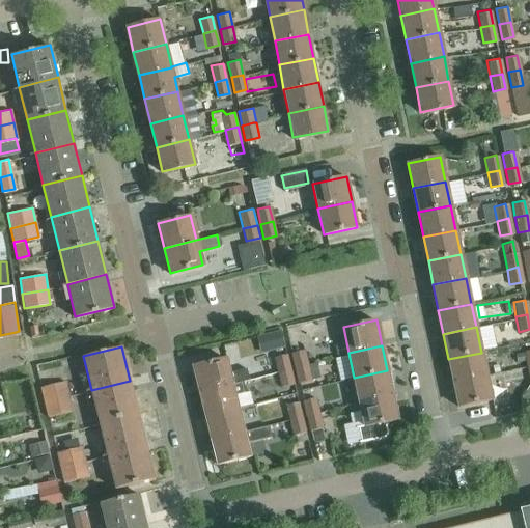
[(295,367),(307,365),(303,350),(291,353),(295,367)]
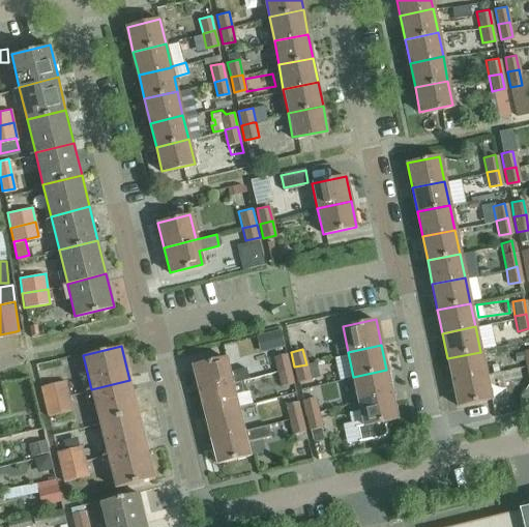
[(523,357),(522,350),(515,352),(516,359),(523,357)]
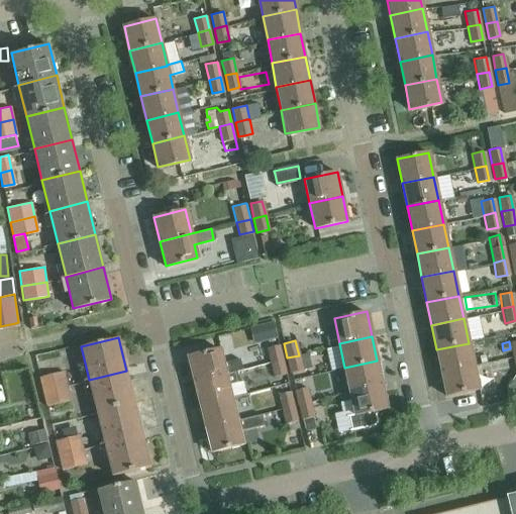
[(441,374),(474,367),(469,343),(436,349),(441,374)]
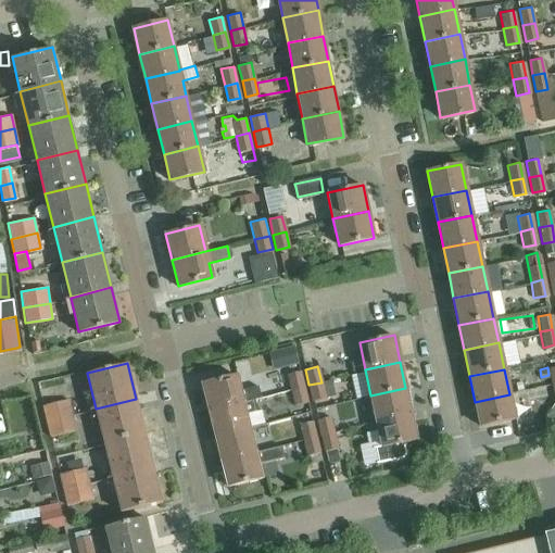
[(291,390),(303,387),(299,371),(287,374),(291,390)]
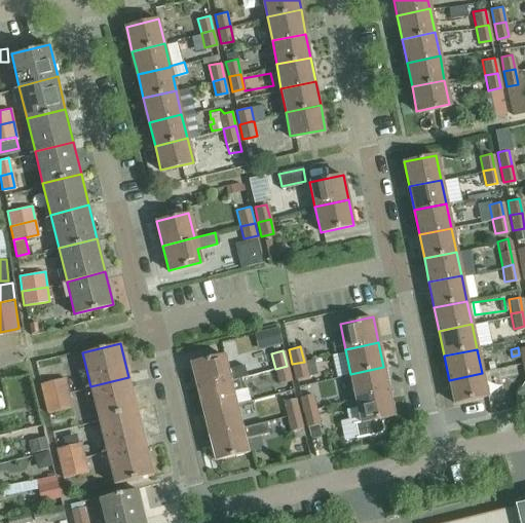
[(197,386),(239,376),(246,374),(244,363),(226,367),(223,355),(191,363),(197,386)]
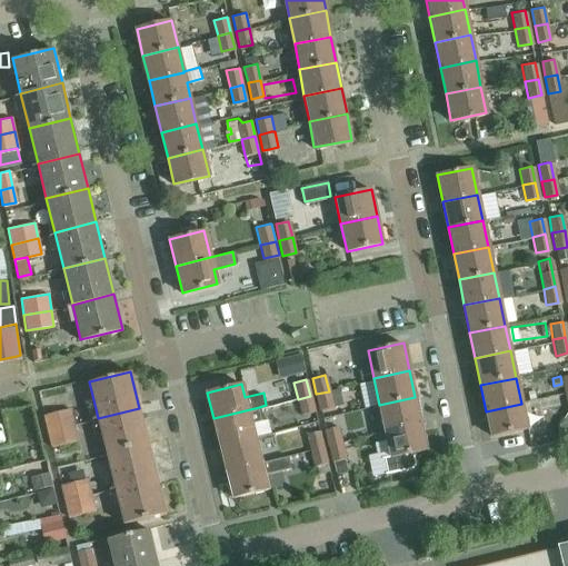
[(334,406),(371,399),(368,385),(330,393),(334,406)]
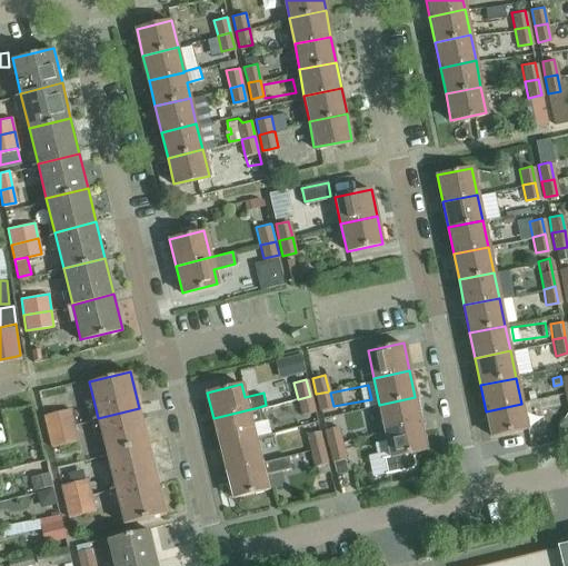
[(329,391),(316,394),(320,410),(332,407),(329,391)]
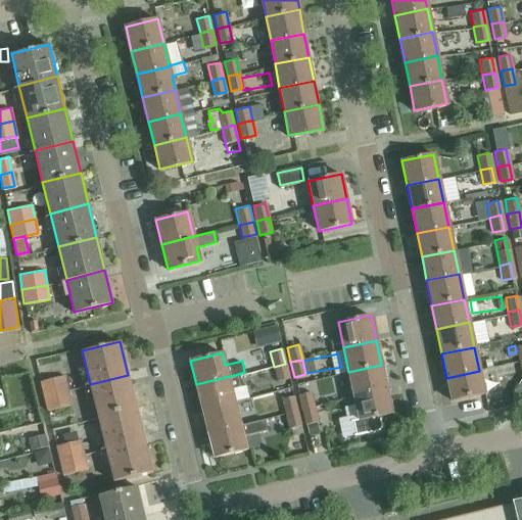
[(285,364),(274,367),(277,381),(289,378),(285,364)]
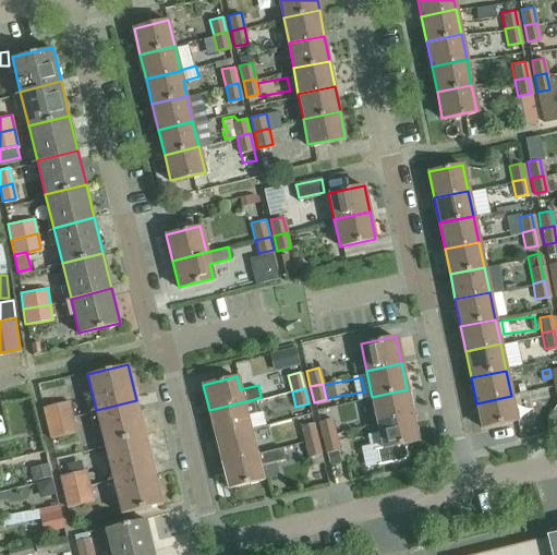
[(407,389),(372,397),(377,421),(412,413),(407,389)]
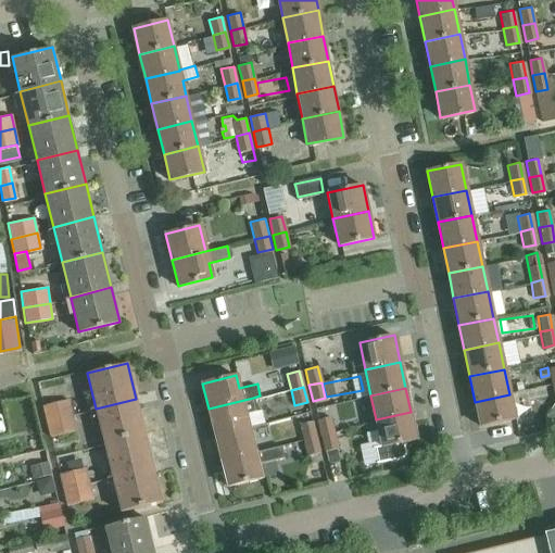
[(509,394),(475,402),(479,425),(515,418),(509,394)]
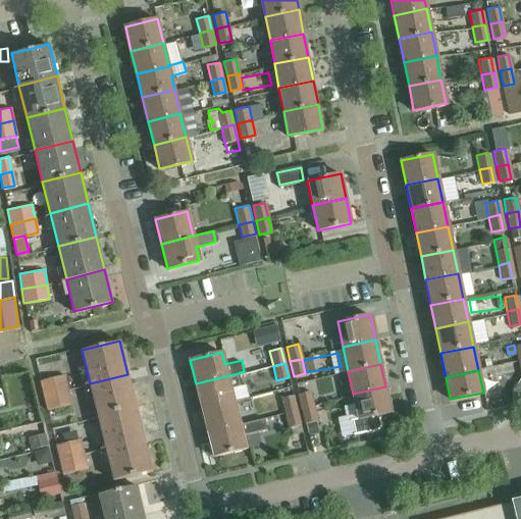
[(45,395),(69,388),(65,373),(41,379),(45,395)]
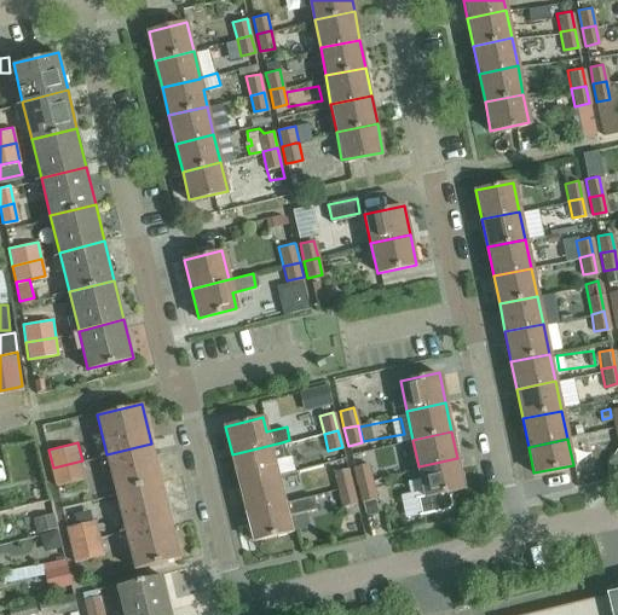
[(240,483),(277,474),(273,458),(286,454),(282,442),(232,454),(240,483)]
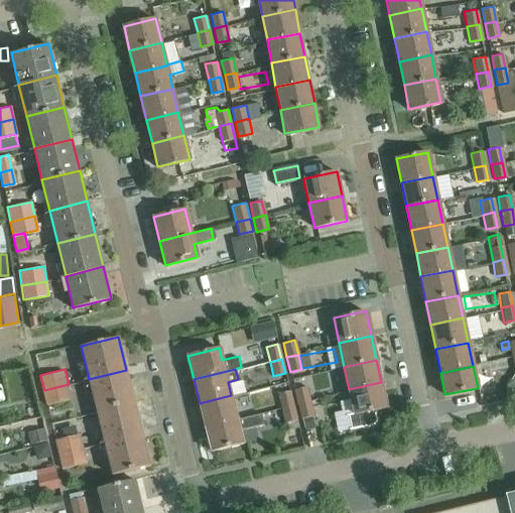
[(97,411),(134,402),(126,370),(89,379),(97,411)]
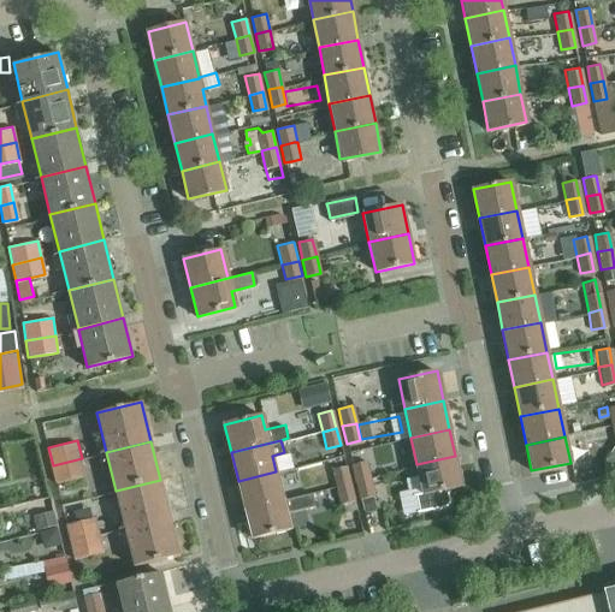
[(417,511),(439,506),(442,505),(443,504),(445,503),(447,501),(448,499),(449,497),(447,488),(461,485),(455,456),(417,464),(421,492),(413,493),(417,511)]
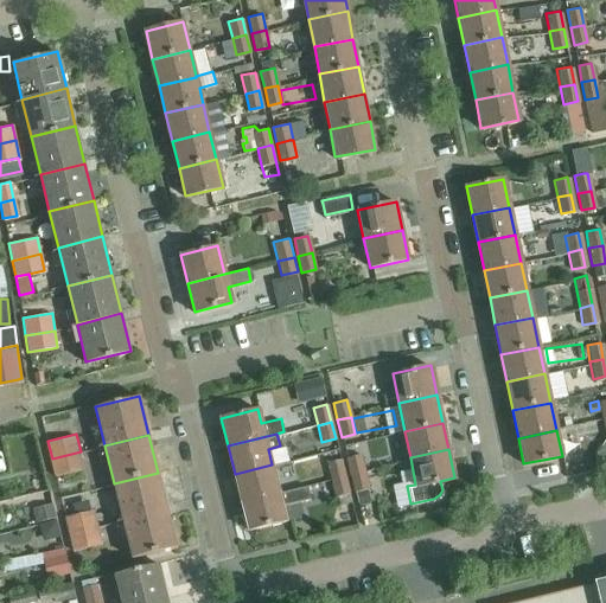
[(81,451),(52,459),(56,475),(84,468),(81,451)]
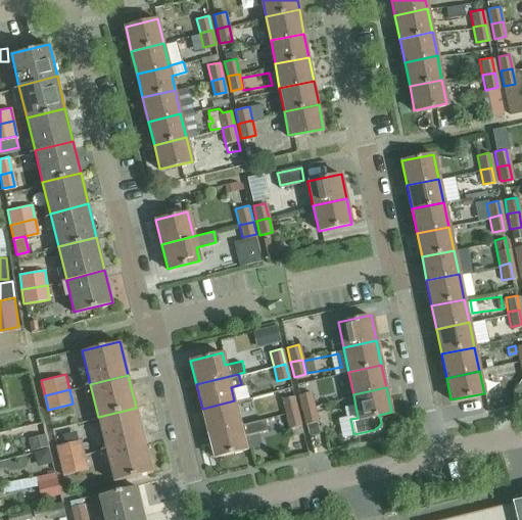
[(302,409),(314,406),(310,391),(298,393),(302,409)]
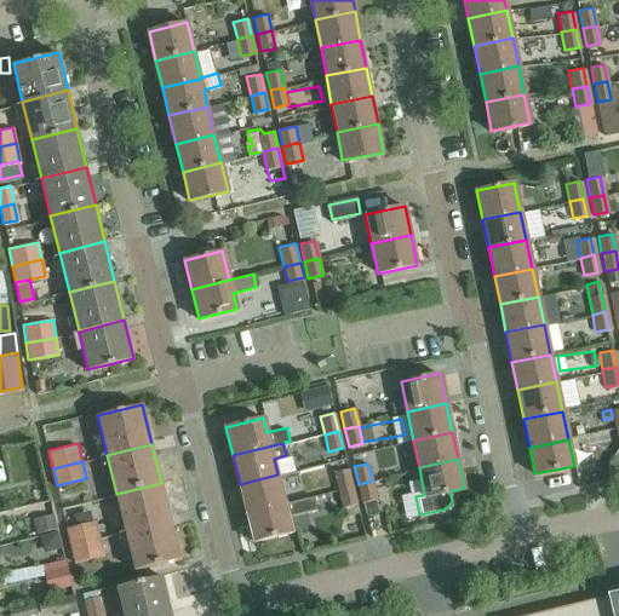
[(338,489),(351,485),(348,468),(333,471),(338,489)]
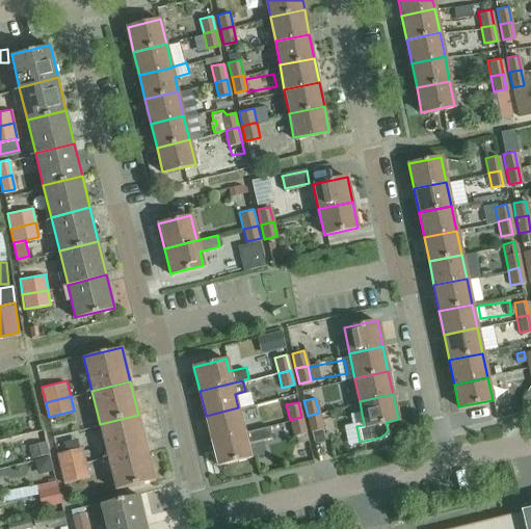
[(212,440),(244,432),(238,407),(206,416),(212,440)]
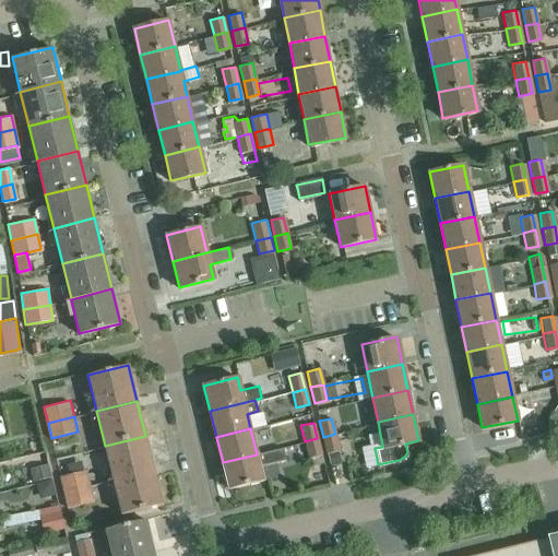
[(335,434),(323,437),(327,453),(330,462),(341,460),(339,450),(335,434)]
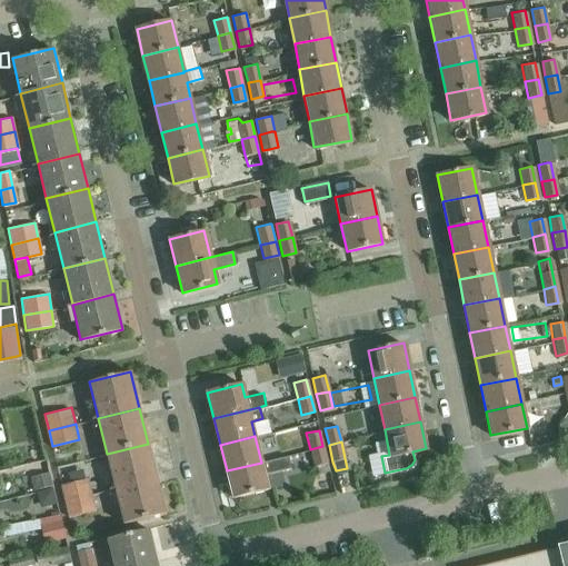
[(116,488),(157,478),(148,444),(107,454),(116,488)]
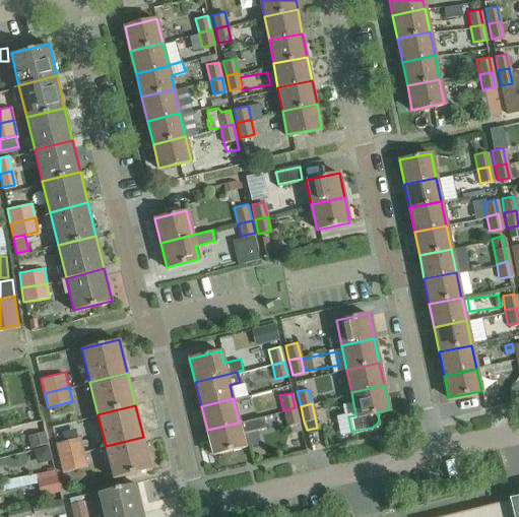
[(286,425),(299,423),(295,407),(283,410),(286,425)]
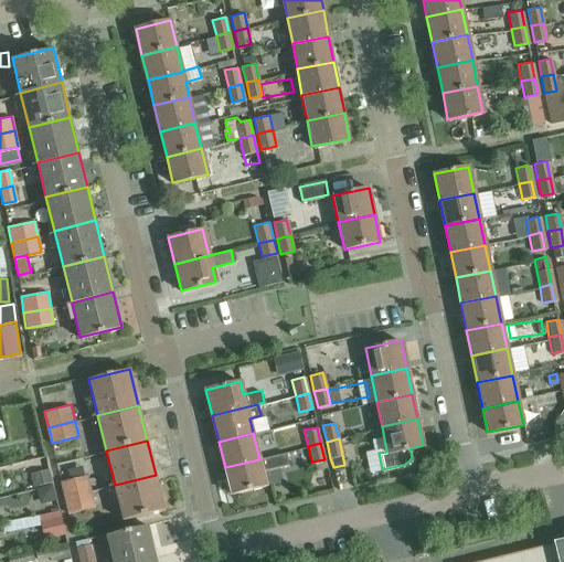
[(259,459),(225,467),(231,494),(266,485),(265,484),(282,479),(278,467),(288,465),(285,453),(259,459)]
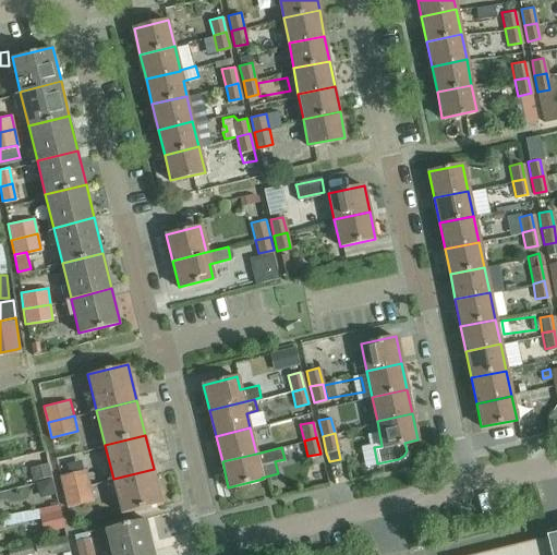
[(63,490),(91,483),(87,469),(60,475),(63,490)]
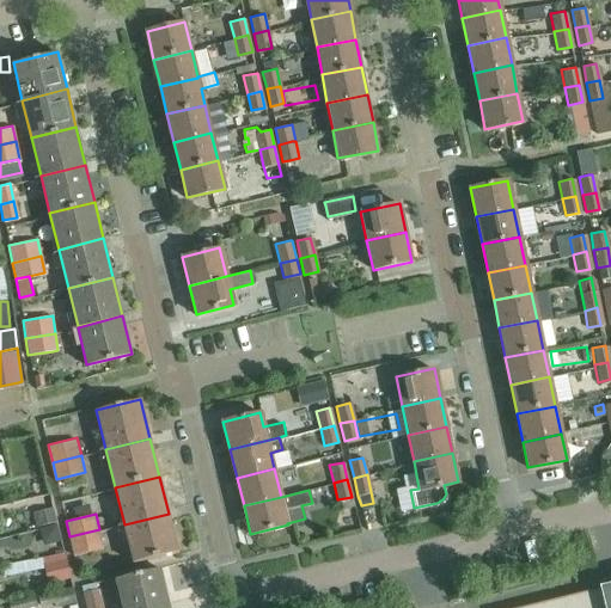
[(169,514),(124,524),(133,563),(177,551),(169,514)]
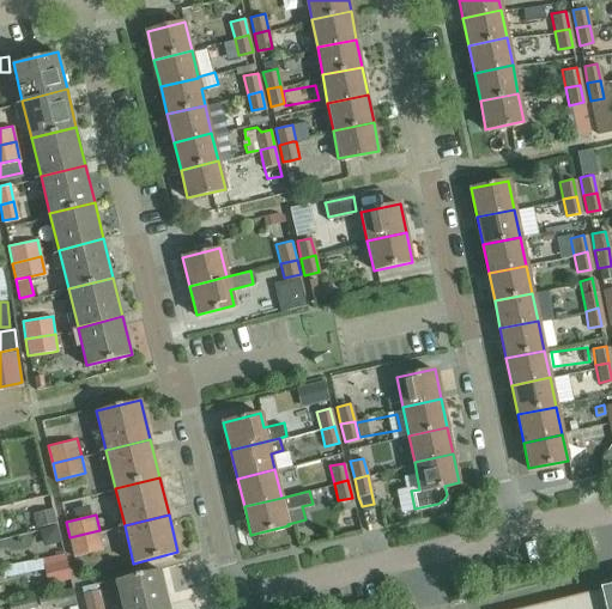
[(100,530),(70,537),(74,555),(104,548),(100,530)]
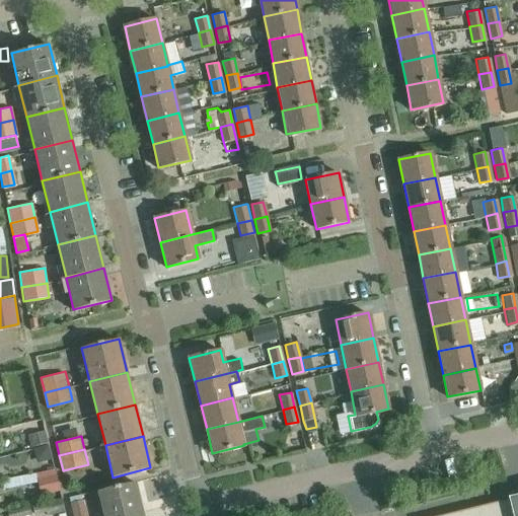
[(55,467),(35,471),(41,493),(60,488),(55,467)]
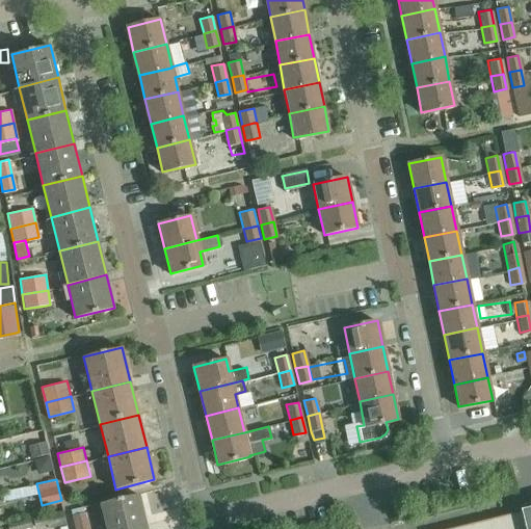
[(106,528),(141,528),(147,528),(138,495),(101,503),(106,528)]
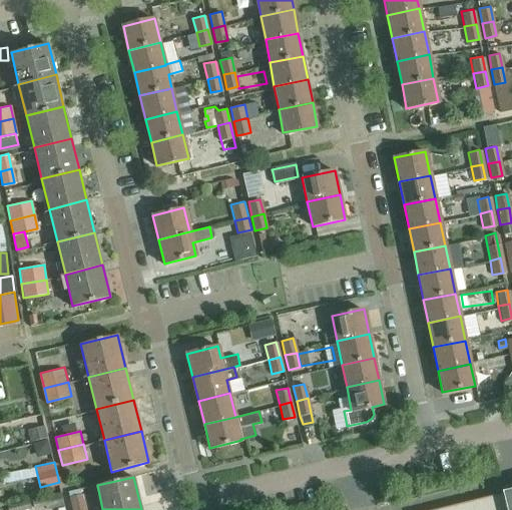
[(73,509),(86,509),(82,492),(70,495),(73,509)]
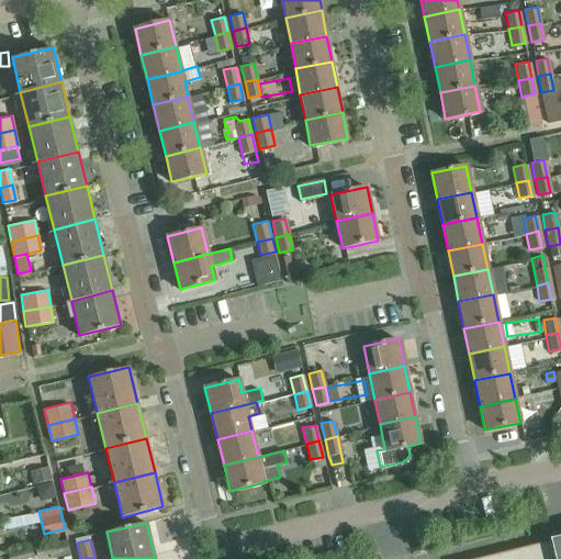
[(48,540),(34,545),(36,558),(52,554),(52,550),(48,540)]
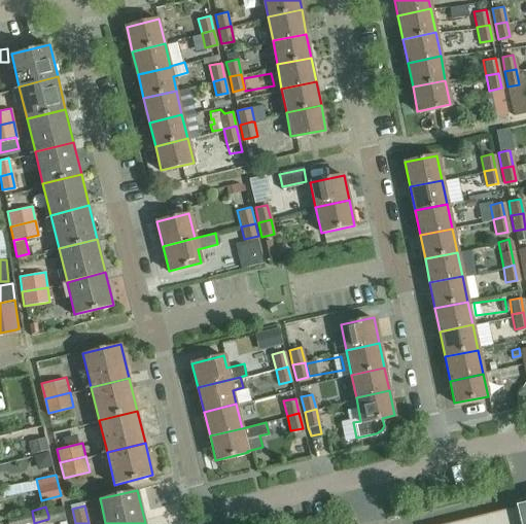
[(525,523),(525,507),(519,509),(519,507),(448,523),(525,523)]
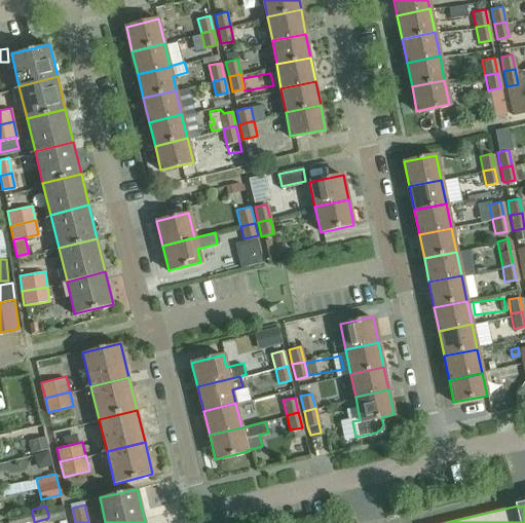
[(8,522),(17,522),(31,520),(29,511),(7,516),(8,522)]
